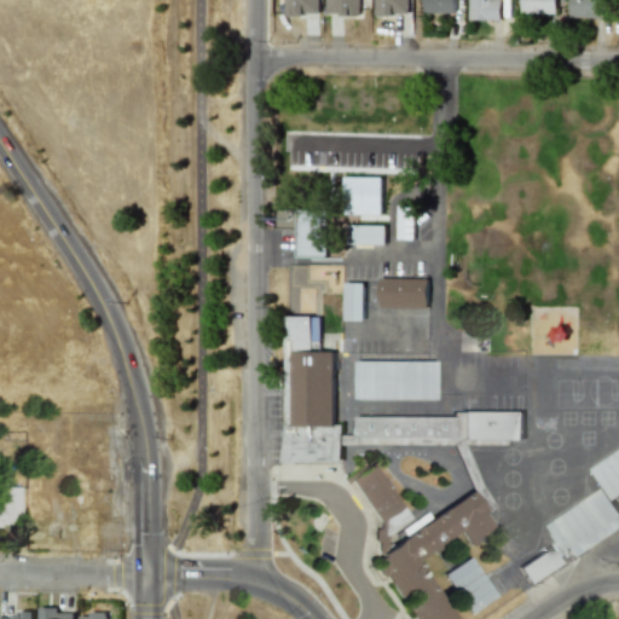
[(318,0),(284,0),(284,13),(318,15),(318,0)]
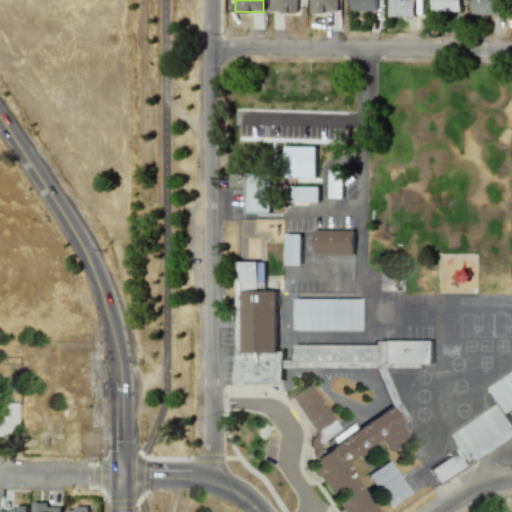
[(297,12),(297,0),(268,0),(269,12),(297,12)]
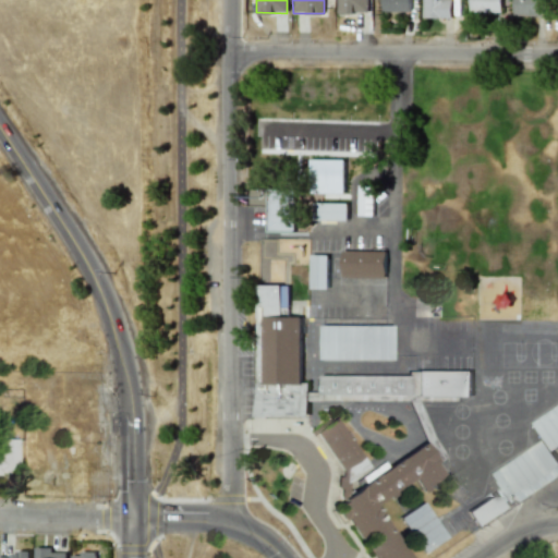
[(336,0),(337,13),(368,12),(367,0),(336,0)]
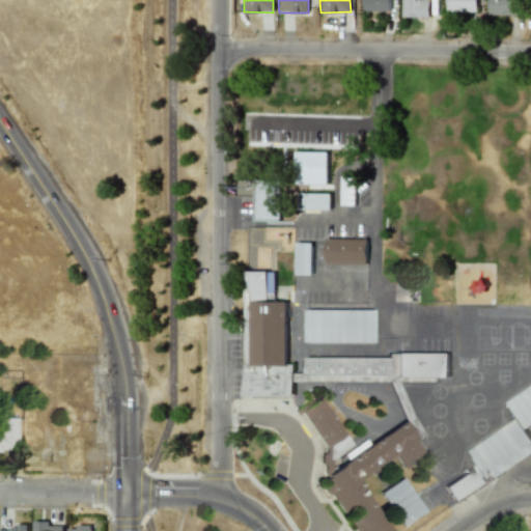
[(389,0),(362,0),(362,10),(389,10),(389,0)]
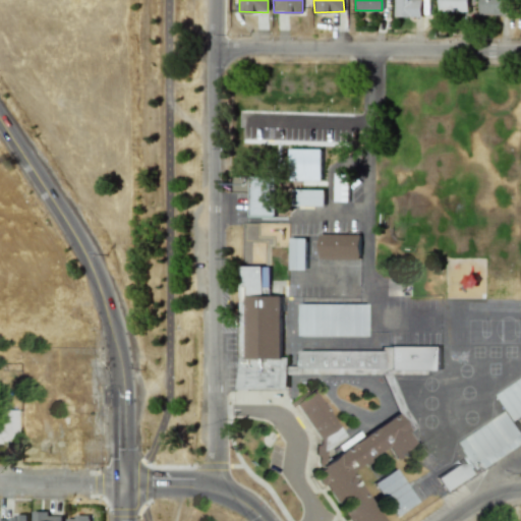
[(420,0),(394,0),(394,16),(420,16),(420,0)]
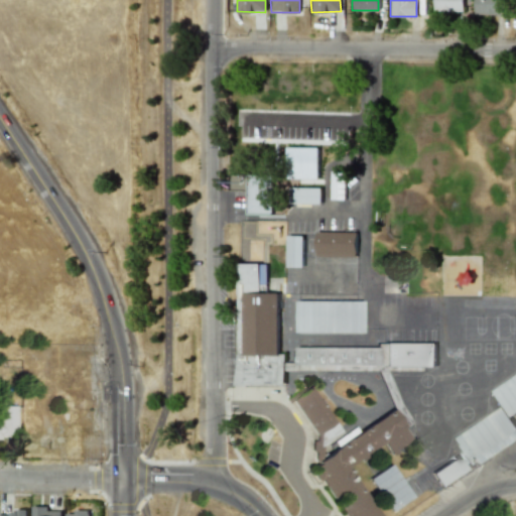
[(433,0),(433,10),(463,10),(463,0),(433,0)]
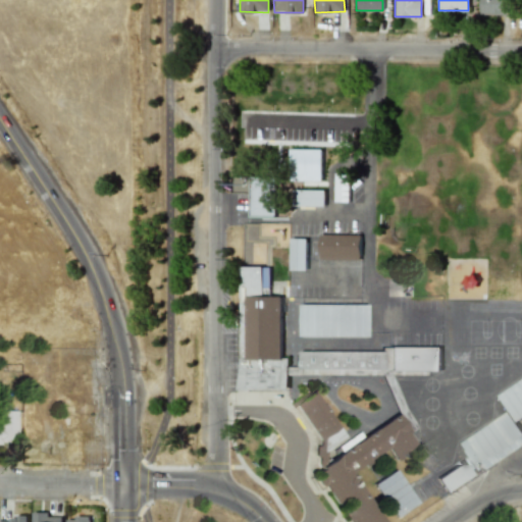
[(509,14),(509,0),(479,0),(479,14),(509,14)]
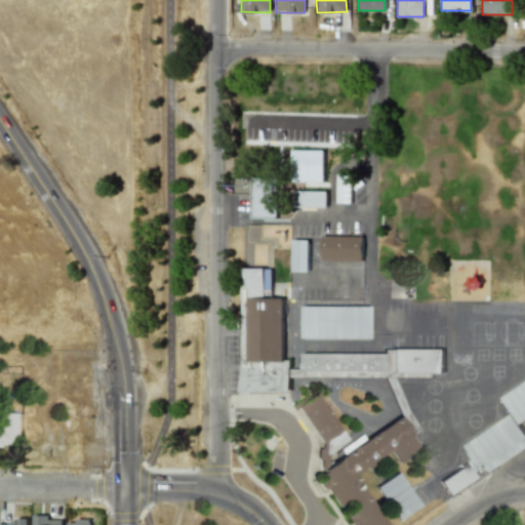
[(291,182),(323,182),(324,150),(291,149),(291,182)]
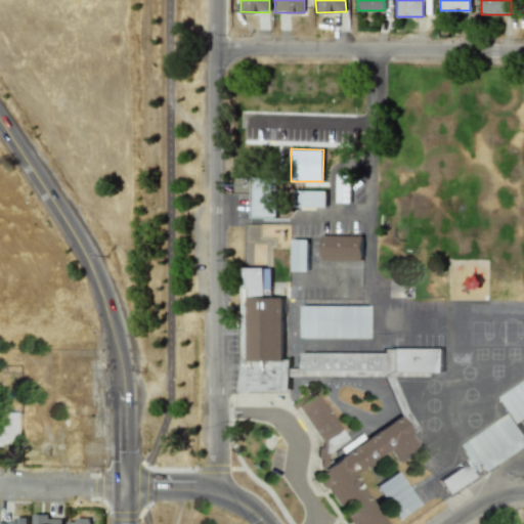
[(276,216),(276,177),(252,177),(252,216),(276,216)]
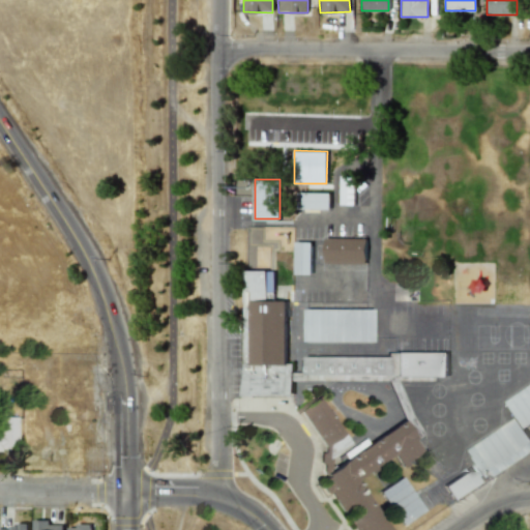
[(330,192),(298,192),(298,208),(330,208),(330,192)]
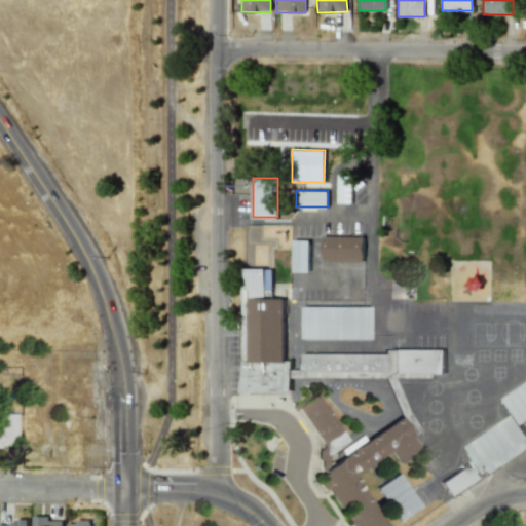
[(322,261),(363,262),(364,236),(322,235),(322,261)]
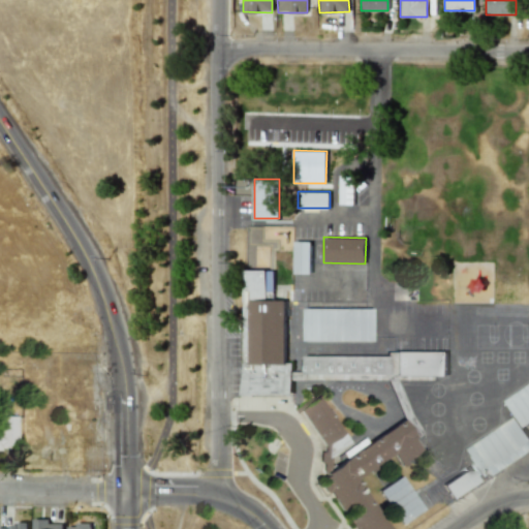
[(311,241),(294,241),(293,274),(310,274),(311,241)]
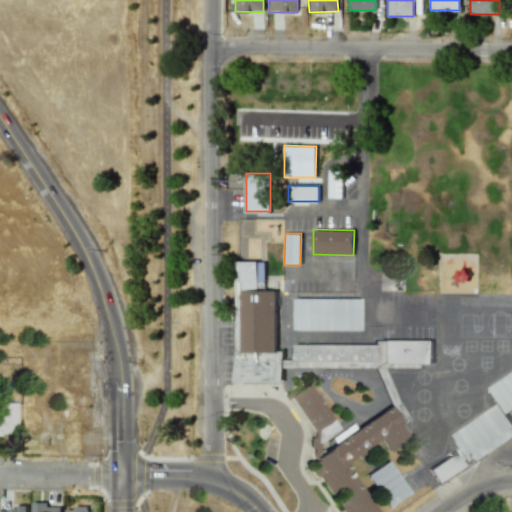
[(264,261),(235,261),(234,382),(282,382),(282,350),(276,350),(276,289),(264,289),(264,261)]
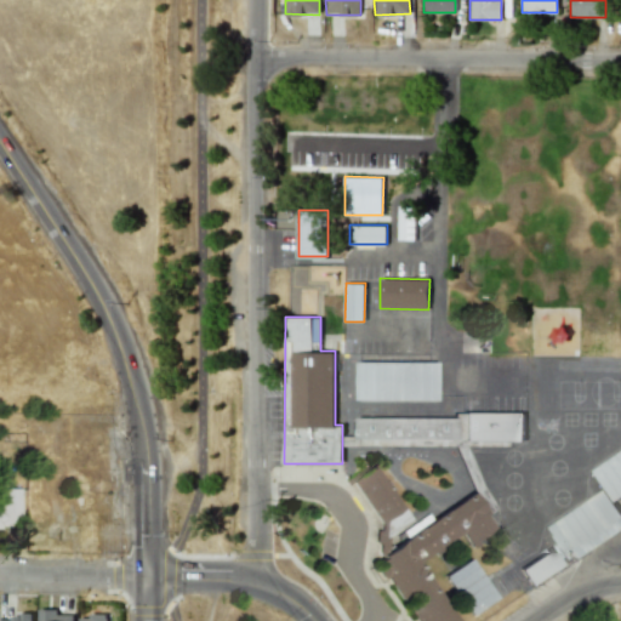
[(433,362),(357,362),(357,399),(433,400),(433,362)]
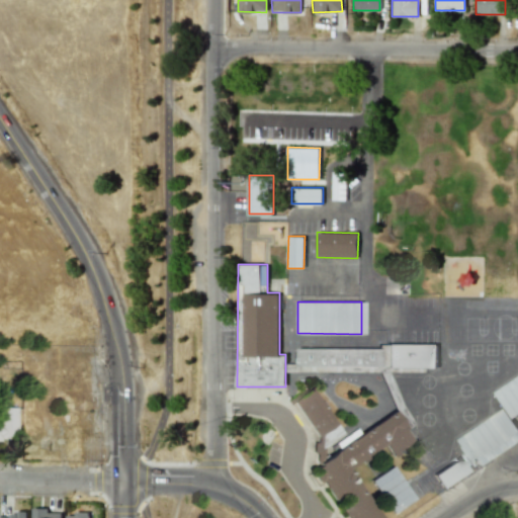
[(437,368),(437,344),(376,344),(376,348),(297,348),(297,363),(286,363),(286,368),(437,368)]
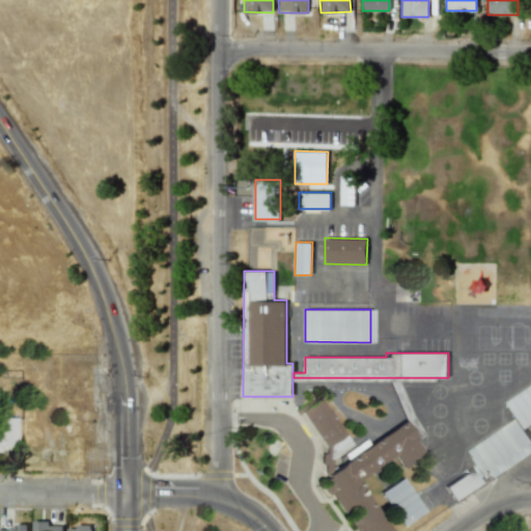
[(530,385),(507,402),(525,428),(530,424),(530,385)]
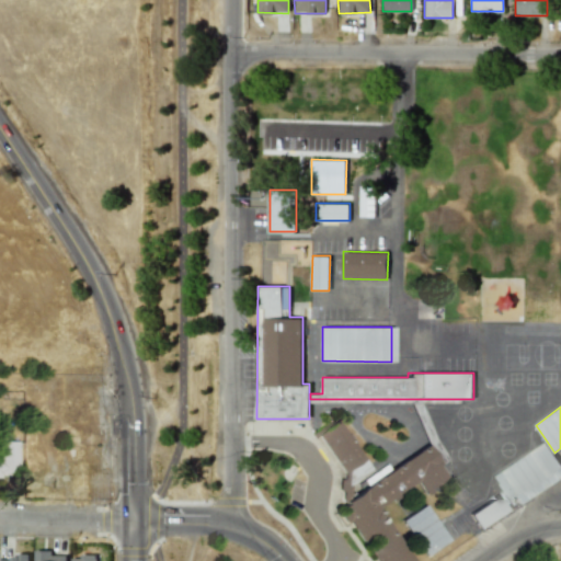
[(316,433),(342,472),(341,479),(338,479),(338,491),(340,491),(340,500),(347,495),(348,484),(369,471),(335,420),(316,433)]
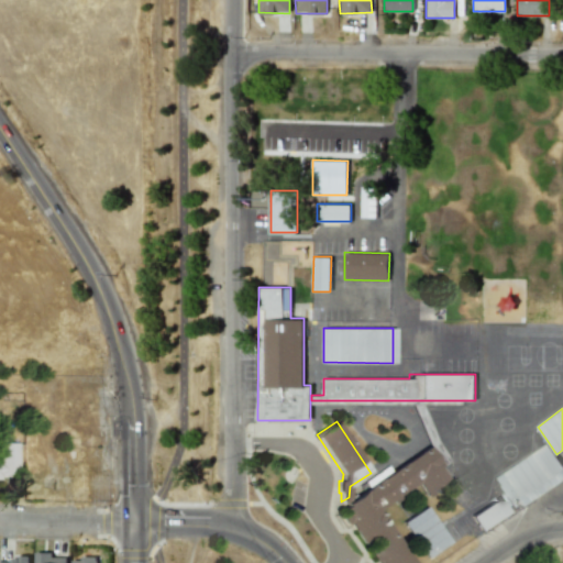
[(0,478),(17,479),(18,443),(0,442),(0,478)]
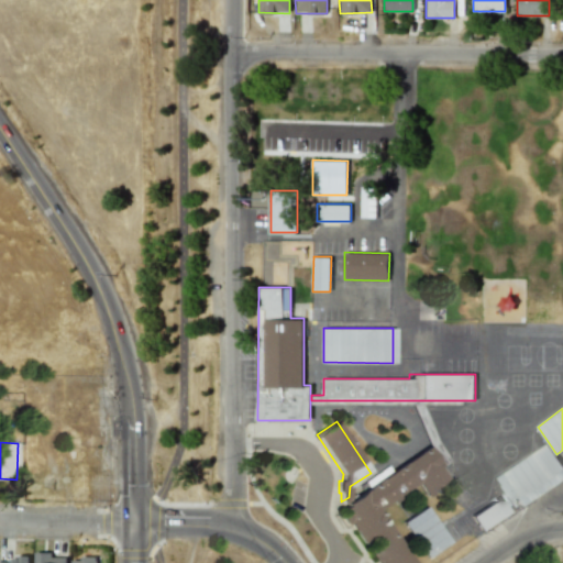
[(562,474),(562,465),(548,444),(498,477),(517,506),(562,474)]
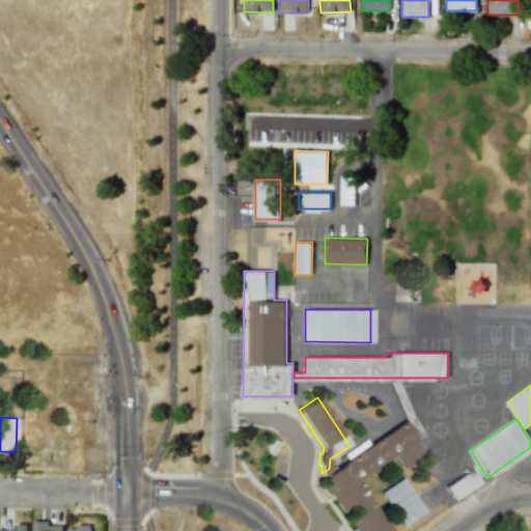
[(388,530),(356,480),(393,457),(400,469),(423,454),(402,422),(329,469),(322,473),(316,477),(339,512),(345,508),(352,519),(347,522),(353,530),(388,530)]
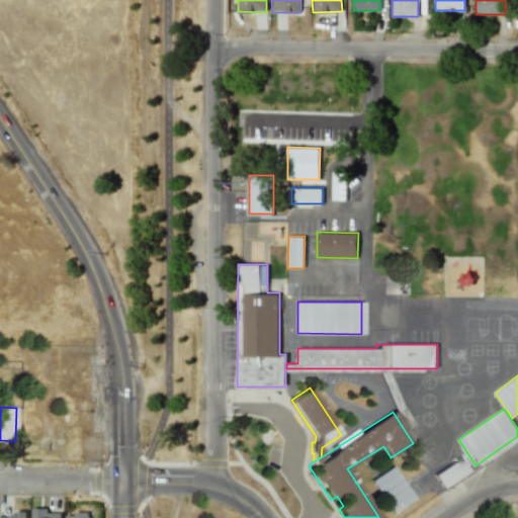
[(413,498),(390,465),(368,481),(392,513),(413,498)]
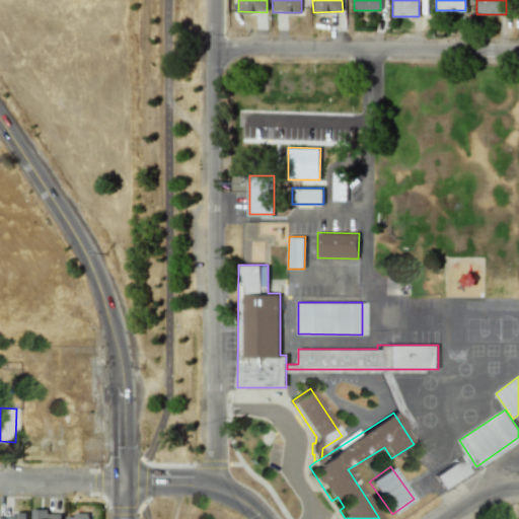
[(61,518),(62,514),(49,513),(49,510),(32,509),(31,518),(61,518)]
